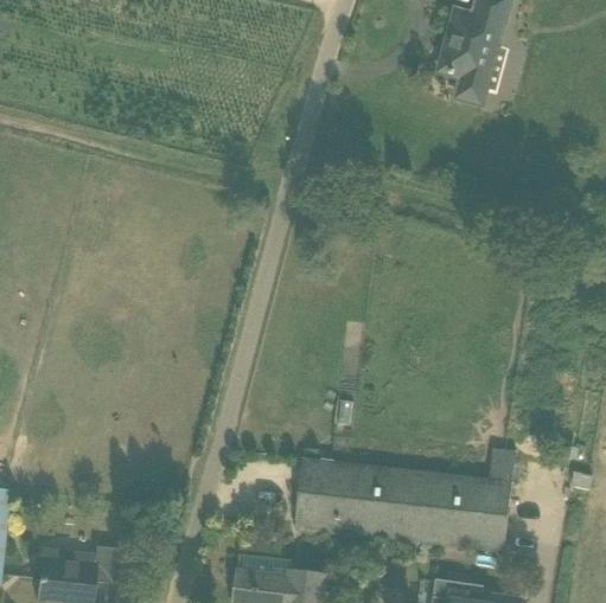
[(455,8),(439,70),(460,77),(455,96),(480,103),(508,0),(476,0),(473,13),(455,8)]
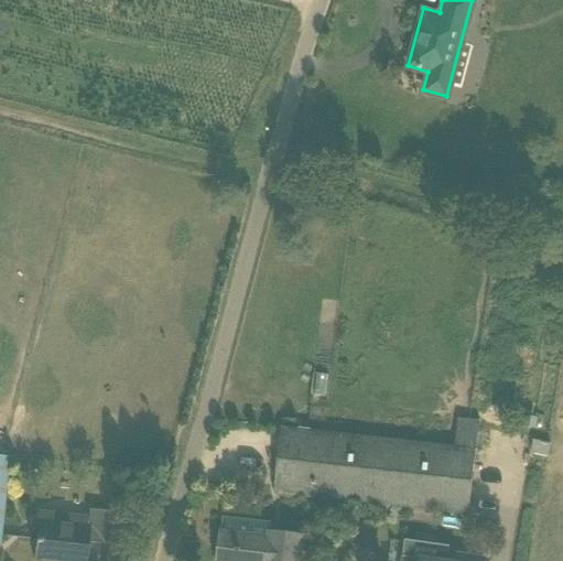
[(467,513),(478,417),(457,416),(454,445),(321,430),(318,453),(317,453),(313,495),(467,513)]
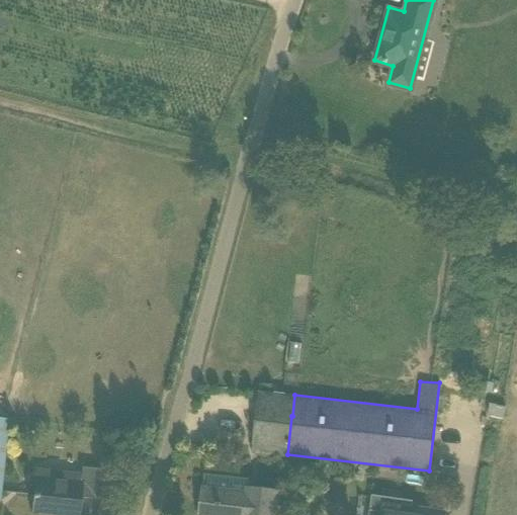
[(257,391),(251,450),(287,454),(291,416),(292,416),(294,395),(257,391)]
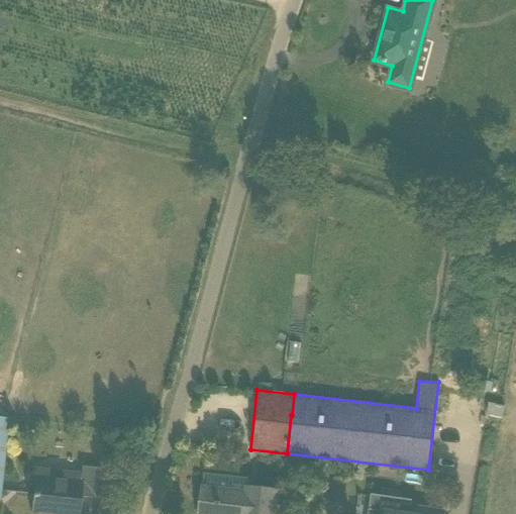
[(501,417),(504,405),(488,401),(485,413),(501,417)]
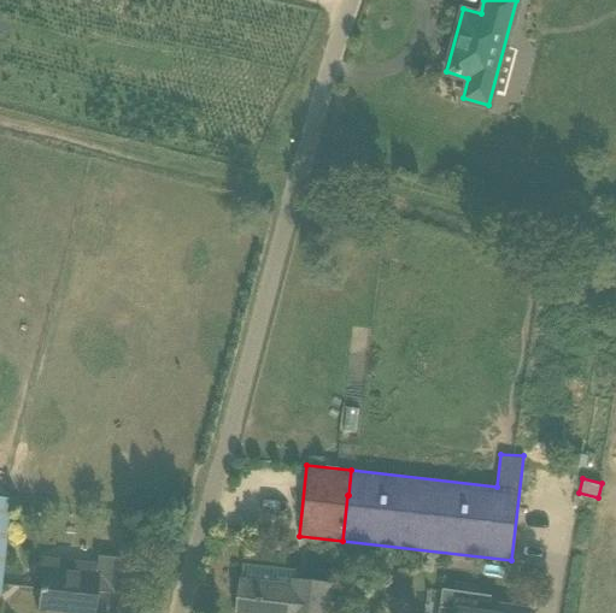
[(115,555),(95,554),(94,571),(41,566),(36,609),(65,612),(91,612),(94,590),(111,591),(115,555)]
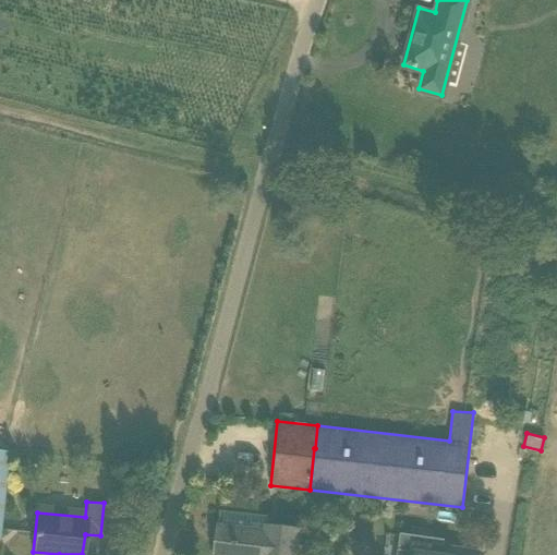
[(218,525),(214,554),(295,554),(299,529),(266,525),(265,530),(218,525)]
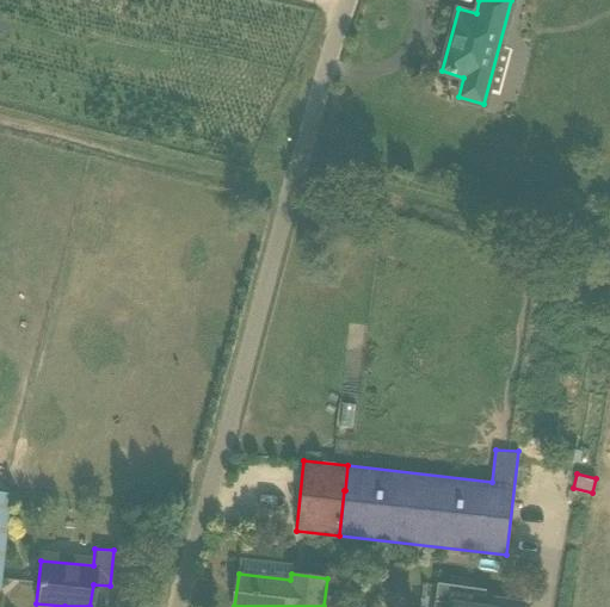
[(451,601),(449,606),(522,606),(523,602),(481,595),(479,606),(451,601)]
